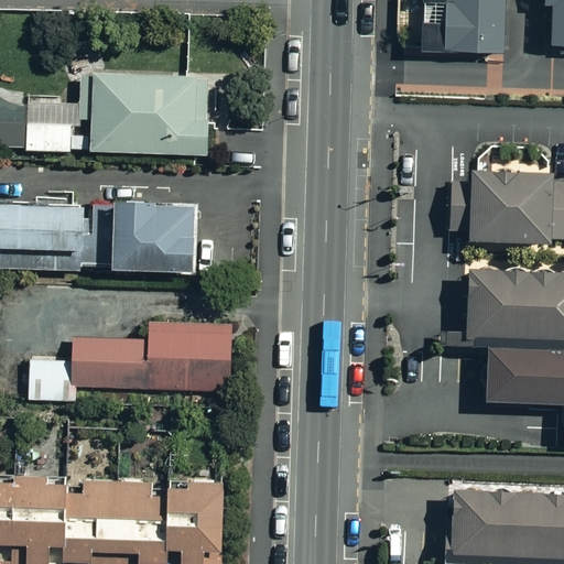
[(490,0),(411,0),(410,64),(489,65),(490,0)]
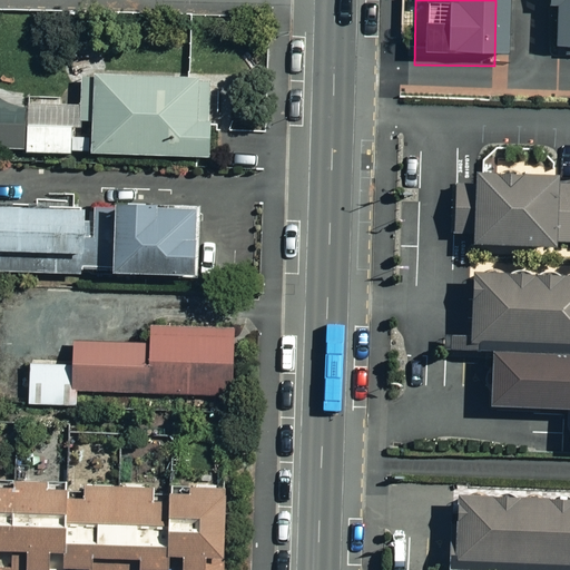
[(569,52),(569,0),(543,0),(543,12),(551,12),(550,52),(569,52)]
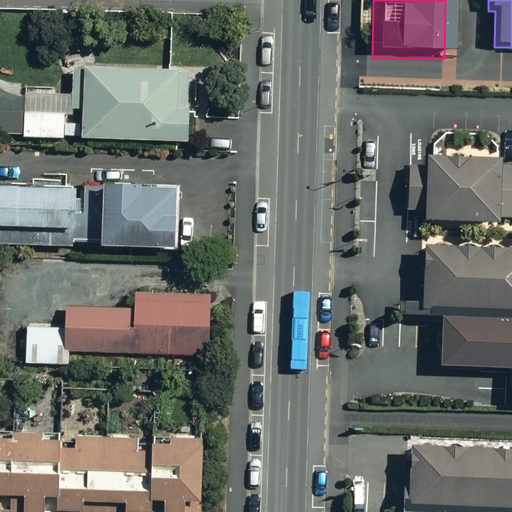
[(84,63),(83,78),(72,77),(71,104),(82,104),(80,136),(186,141),(190,68),(84,63)]
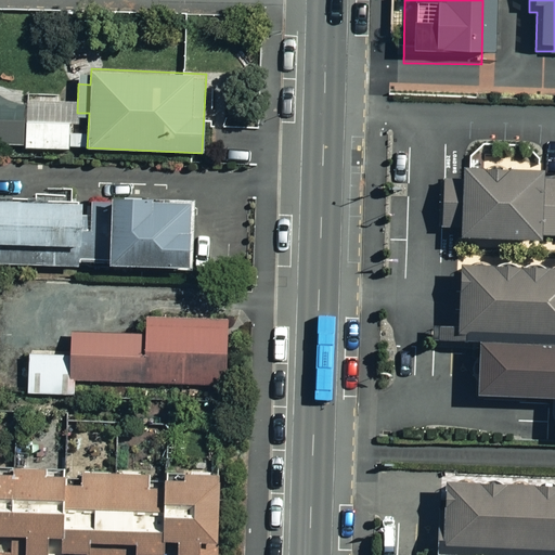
[(0,141),(69,146),(72,105),(25,103),(25,93),(0,91),(0,141)]
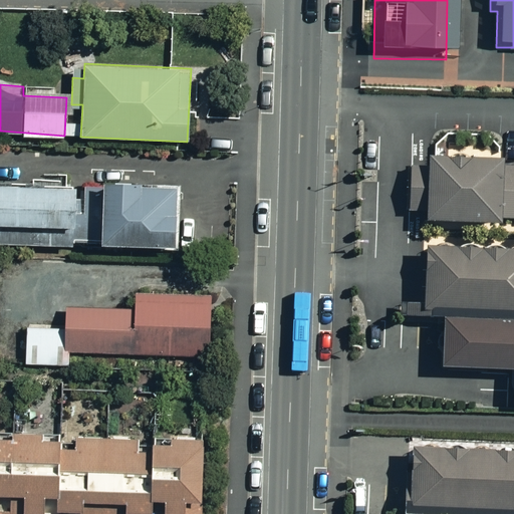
[(500,157),(426,157),(425,166),(409,166),(409,216),(513,216),(513,166),(500,166),(500,157)]
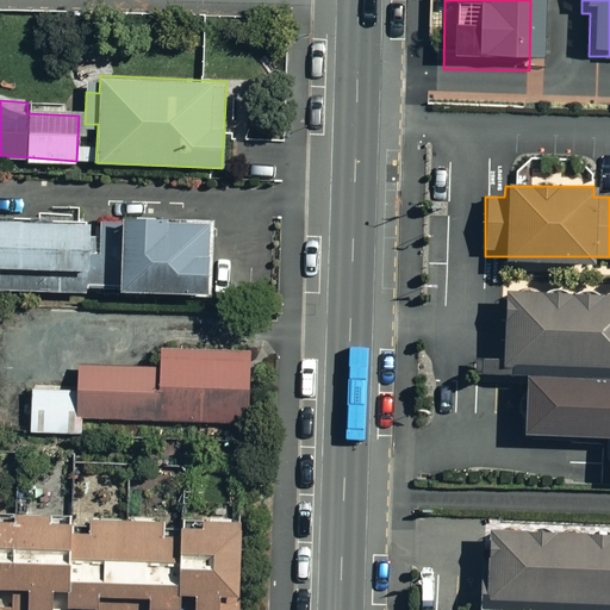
[(87,217),(0,216),(0,288),(86,288),(87,217)]
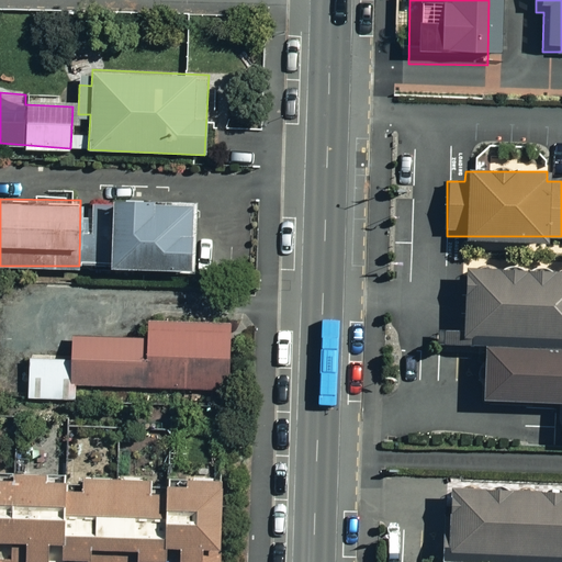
[(188,201),(109,200),(108,265),(187,267),(188,201)]
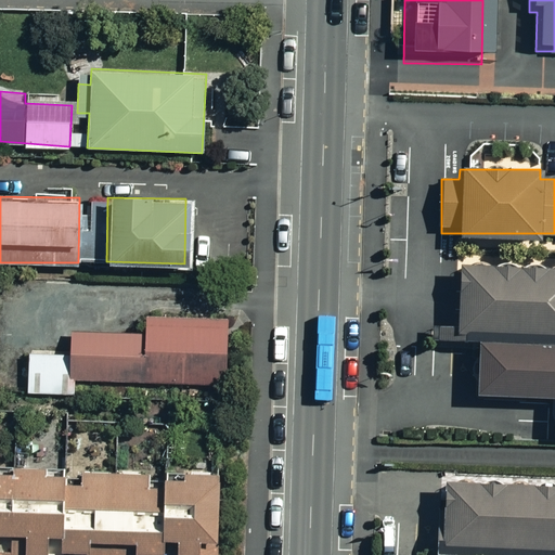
[(554,266),(459,263),(456,325),(554,327),(554,266)]
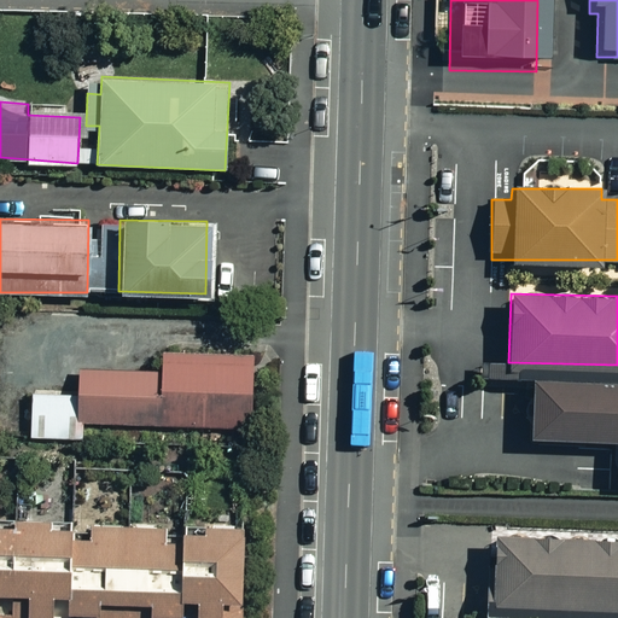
[(248,426),(249,354),(161,353),(161,368),(77,367),(76,390),(30,390),(29,437),(85,438),(85,424),(248,426)]
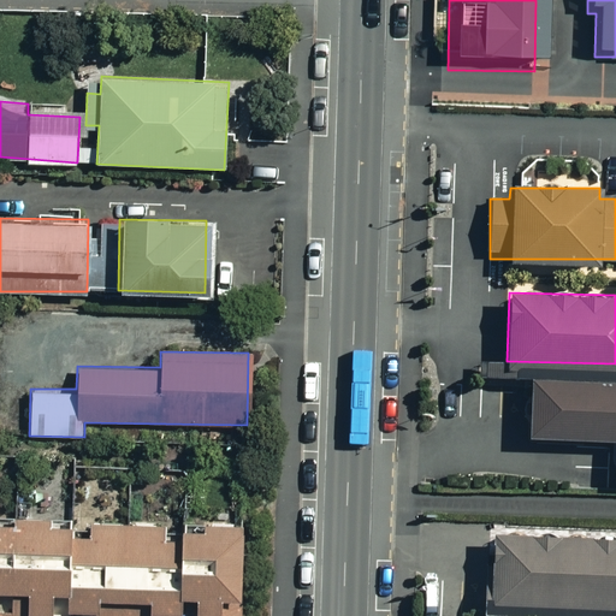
[(615,375),(525,372),(522,439),(614,444),(612,481),(615,481),(615,375)]
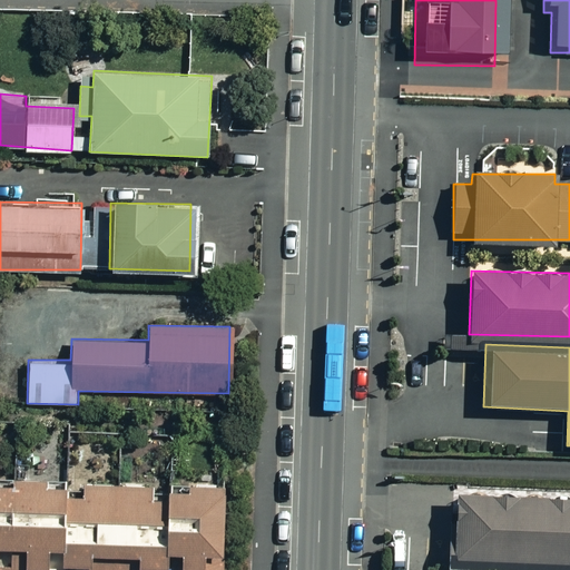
[(0,479),(0,569),(72,569),(72,564),(88,564),(88,569),(137,569),(137,566),(161,567),(160,569),(220,569),(224,487),(0,479)]
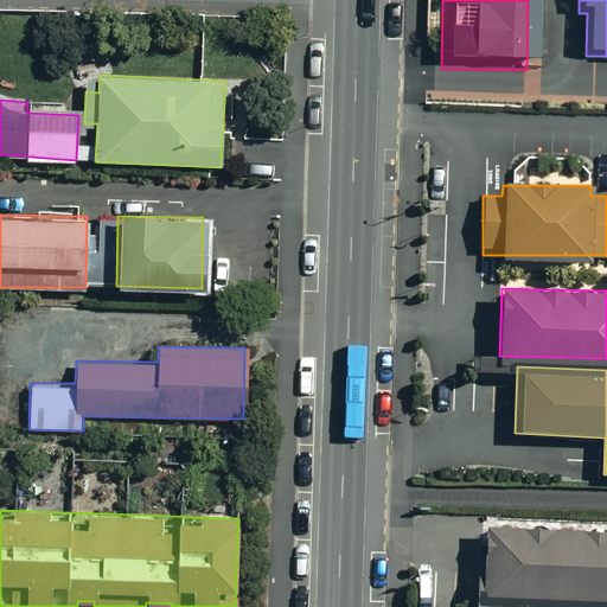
[(606,523),(484,521),(481,594),(606,598),(606,523)]
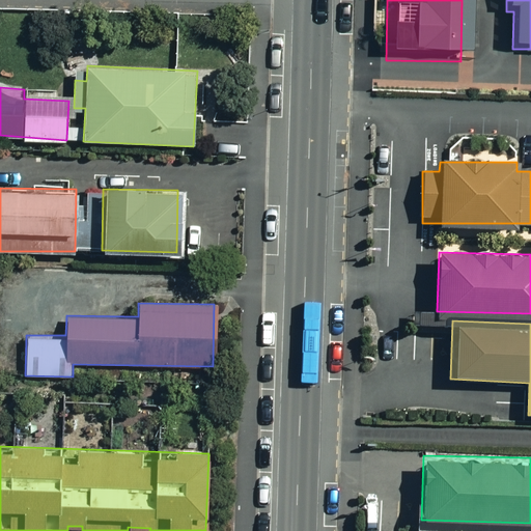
All buildings are outlined.
